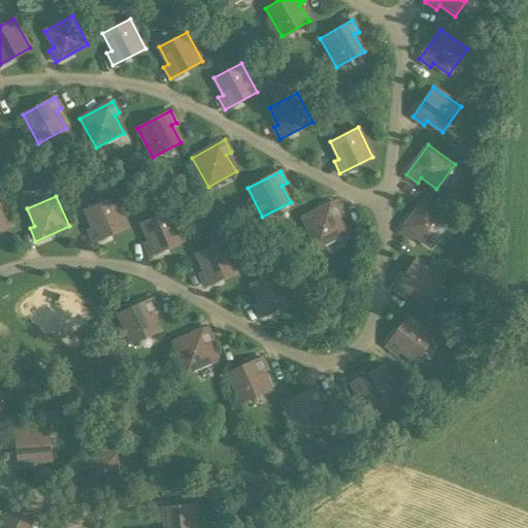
[(93,242),(127,227),(113,197),(85,210),(93,228),(88,230),(93,242)]
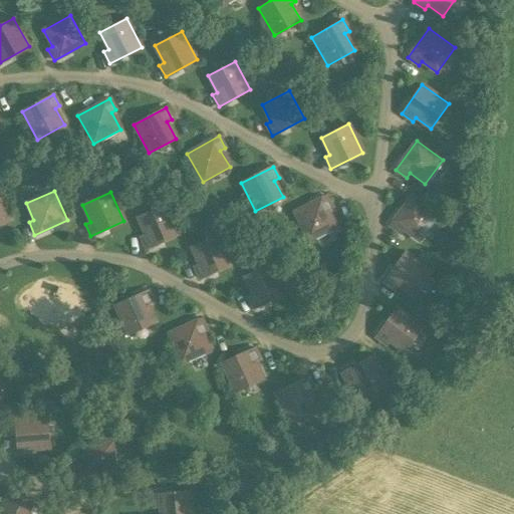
[(0,223),(10,219),(0,195),(0,223)]
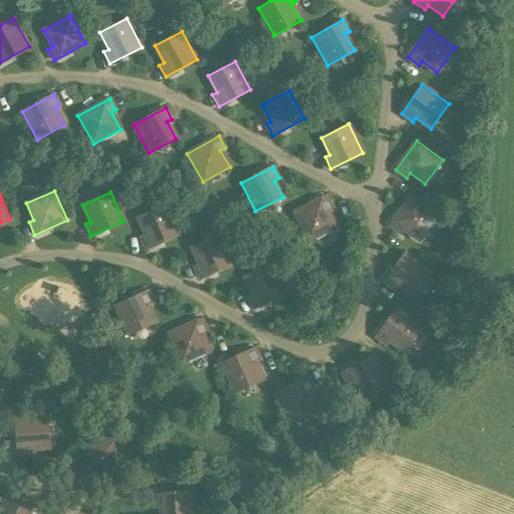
[(309,241),(336,226),(327,210),(332,207),(326,196),(294,212),(309,241)]
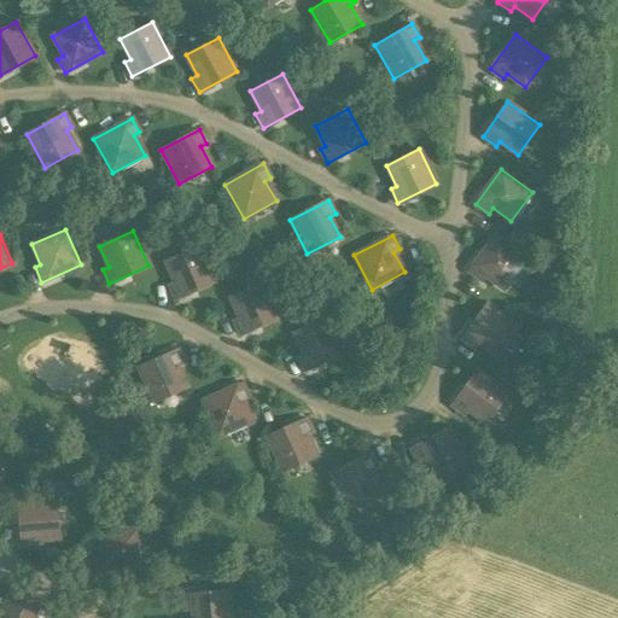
[(503,289),(525,258),(494,237),(468,272),(482,280),(485,275),(503,289)]
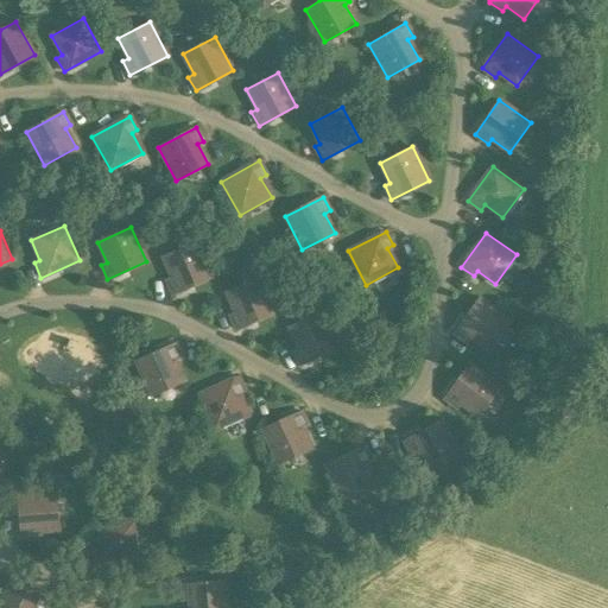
[(172,295),(211,278),(196,242),(163,257),(171,278),(166,280),(172,295)]
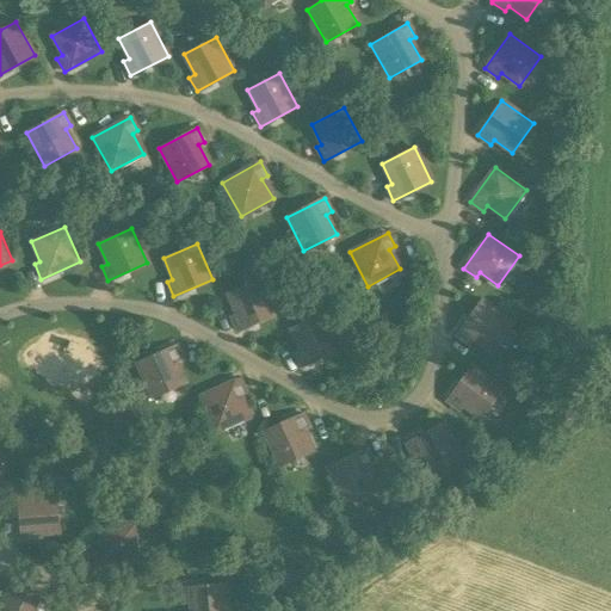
[(236,331),(276,314),(260,279),(227,294),(236,314),(230,316),(236,331)]
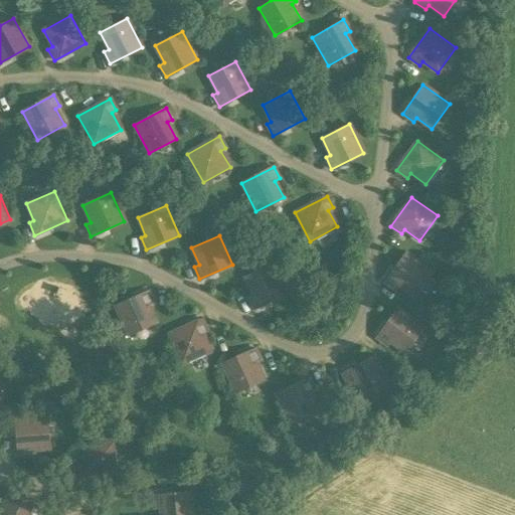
[(413,297),(432,272),(405,252),(384,282),(395,290),(398,286),(413,297)]
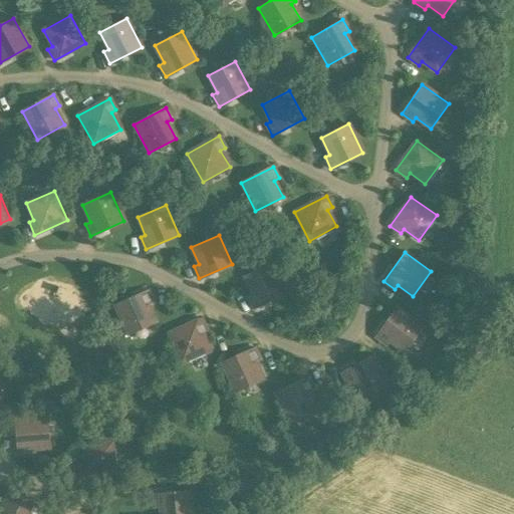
[(253,308),(285,293),(273,264),(245,276),(252,294),(247,296),(253,308)]
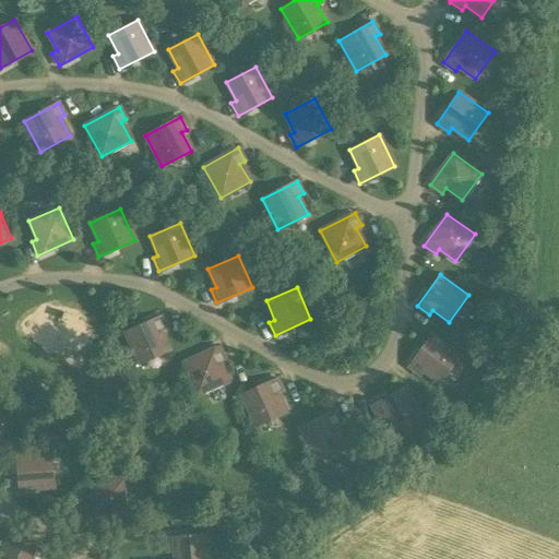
[(139,365),(169,351),(161,332),(166,330),(161,317),(125,332),(139,365)]
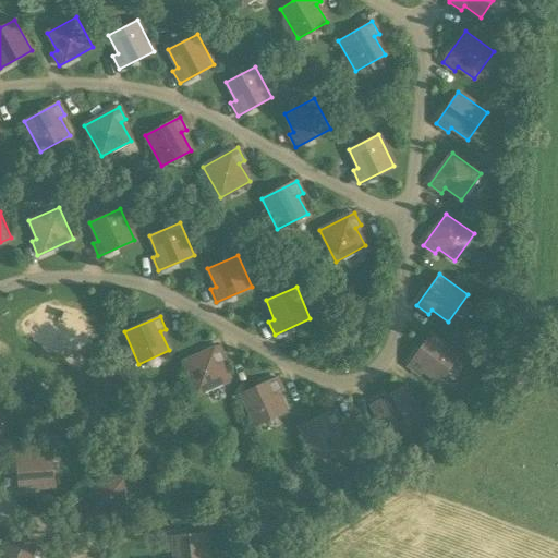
[(439,381),(459,355),(431,335),(409,366),(420,375),(423,370),(439,381)]
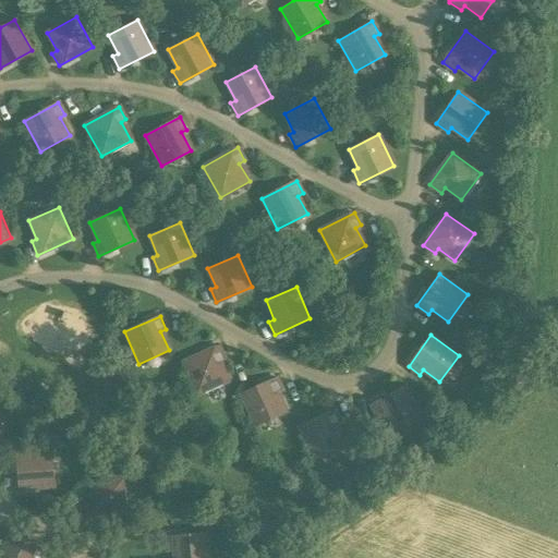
[(196,395),(227,380),(218,362),(223,360),(218,347),(182,362),(196,395)]
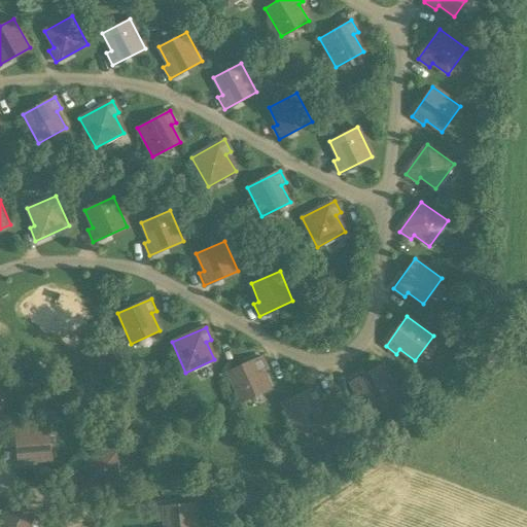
[(241,402),(270,389),(261,372),(267,370),(260,357),(226,373),(241,402)]
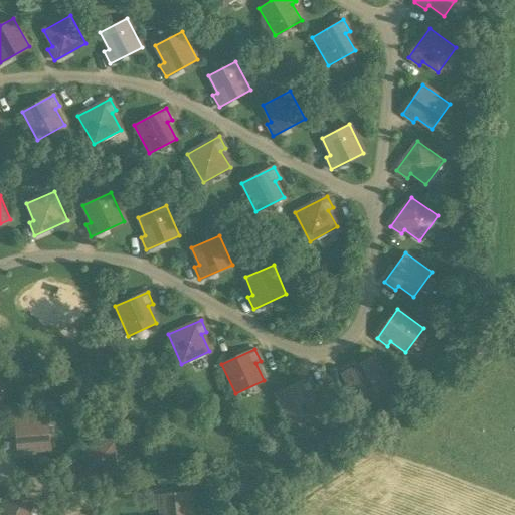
[(362,399),(389,385),(373,357),(342,373),(348,385),(353,383),(362,399)]
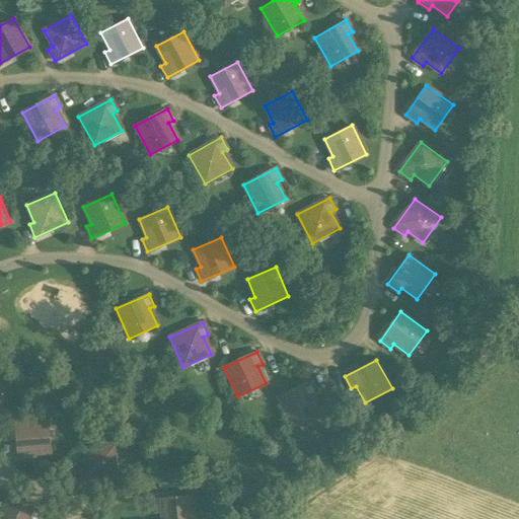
[(291,427),(319,414),(311,396),(316,394),(310,382),(278,396),(291,427)]
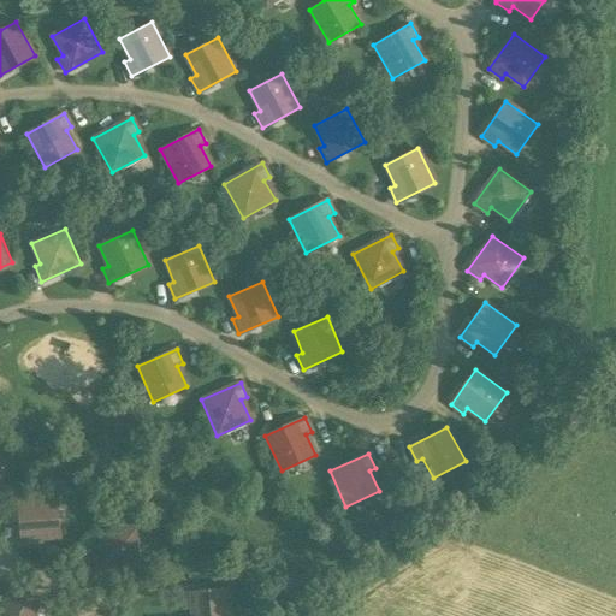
[(37,539),(60,537),(58,501),(19,503),(22,546),(39,545),(37,539)]
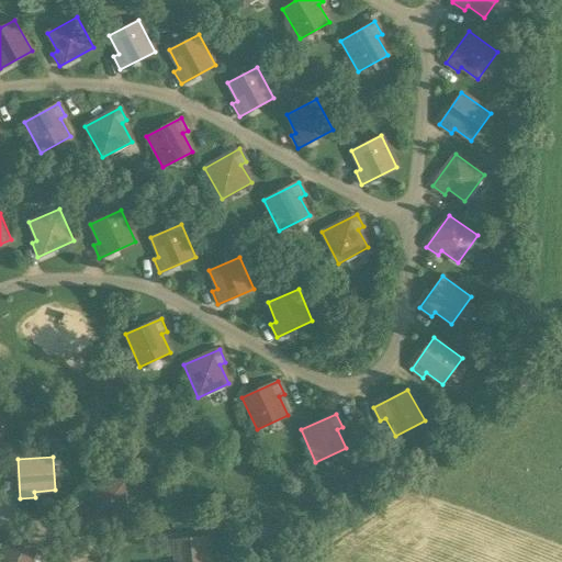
[(107,519),(126,517),(123,484),(88,489),(92,527),(107,526),(107,519)]
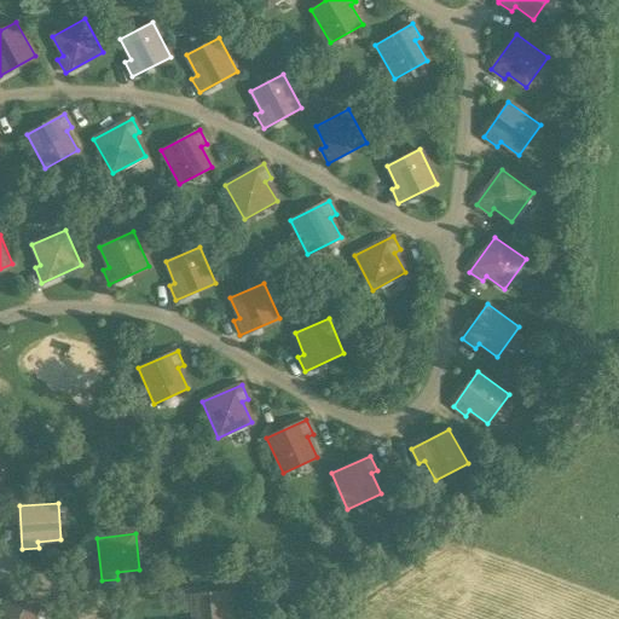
[(46,618),(51,611),(12,593),(0,617),(0,618),(46,618)]
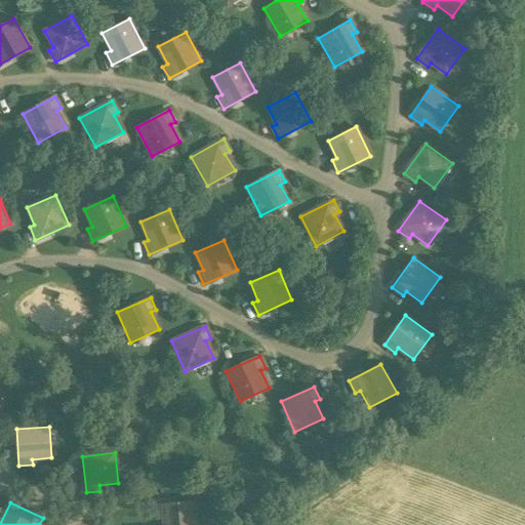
[(164,524),(196,524),(194,502),(158,506),(159,519),(164,518),(164,524)]
